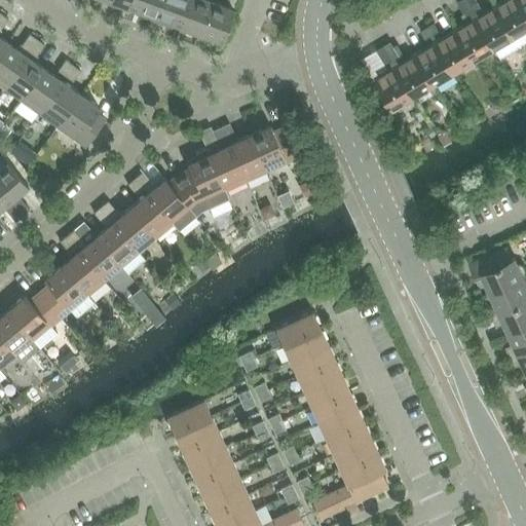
[(124,5),(133,8),(136,0),(110,0),(109,4),(123,9),(124,5)]
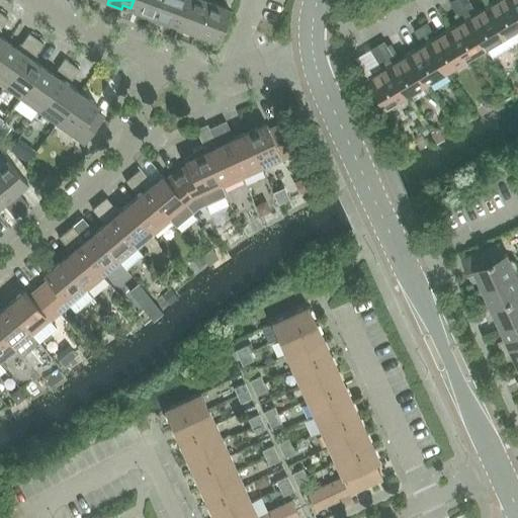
[(138,15),(151,20),(158,0),(134,0),(131,8),(139,11),(138,15)]
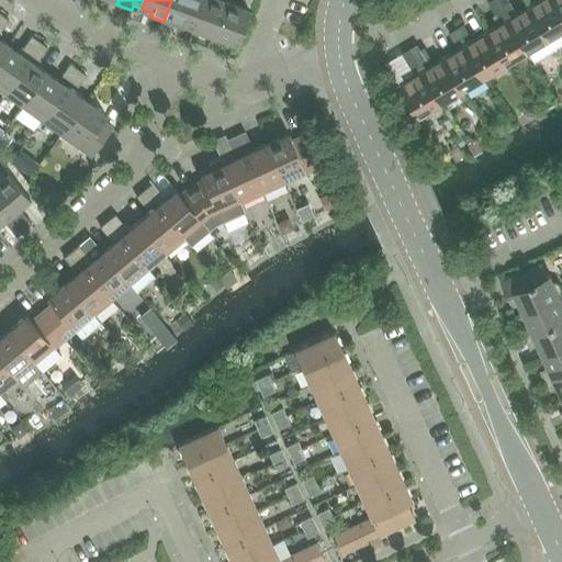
[(180,22),(189,25),(198,0),(171,0),(164,22),(178,26),(180,22)]
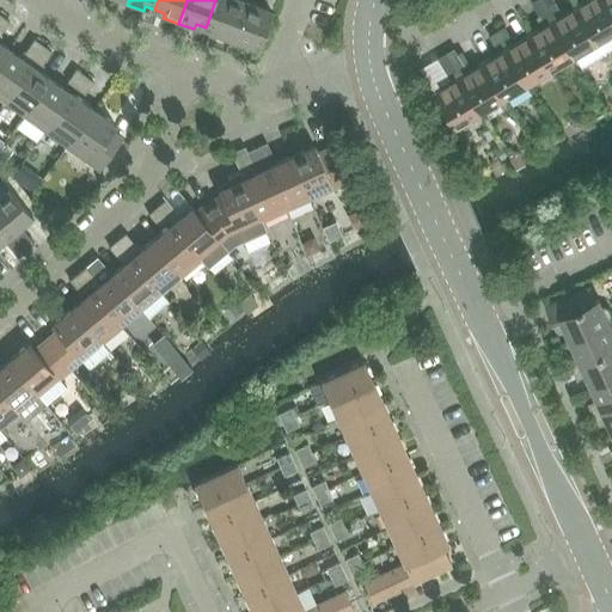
[(214,36),(230,42),(245,0),(244,0),(215,0),(206,28),(215,31),(214,36)]
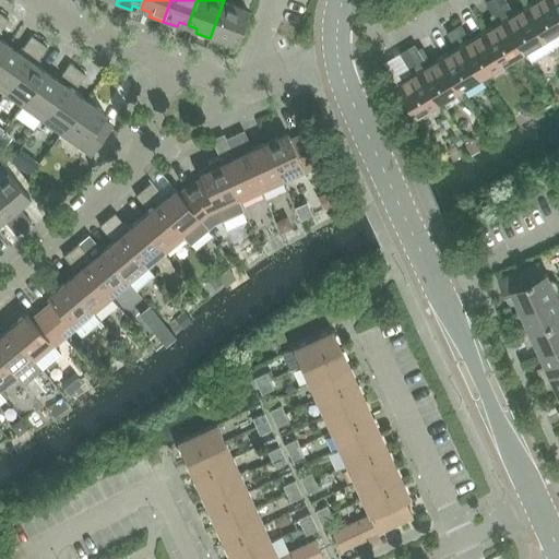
[(224,0),(210,38),(224,44),(226,39),(236,44),(248,9),(224,0)]
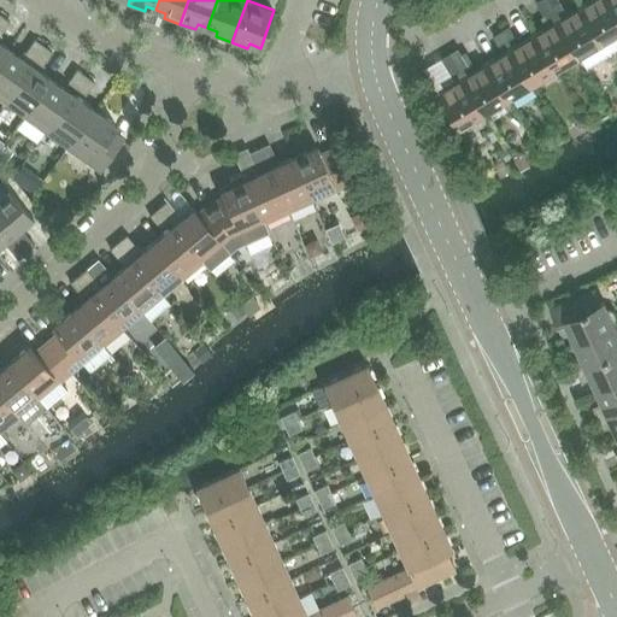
[(553,0),(548,4),(558,19),(568,13),(564,7),(563,9),(557,0),(553,0)]
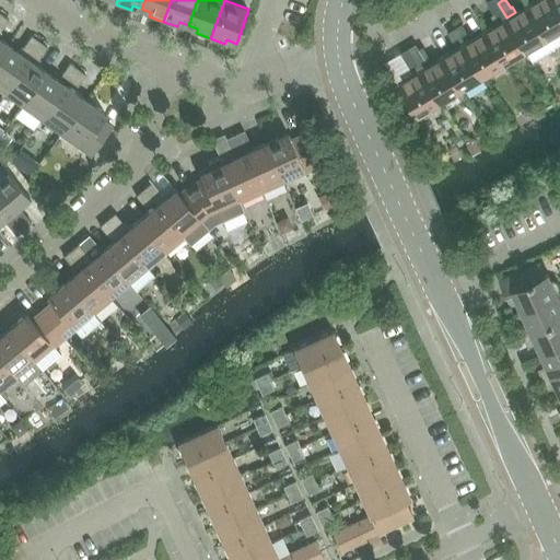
[(559,10),(553,0),(535,0),(527,6),(548,39),(559,32),(559,10)]
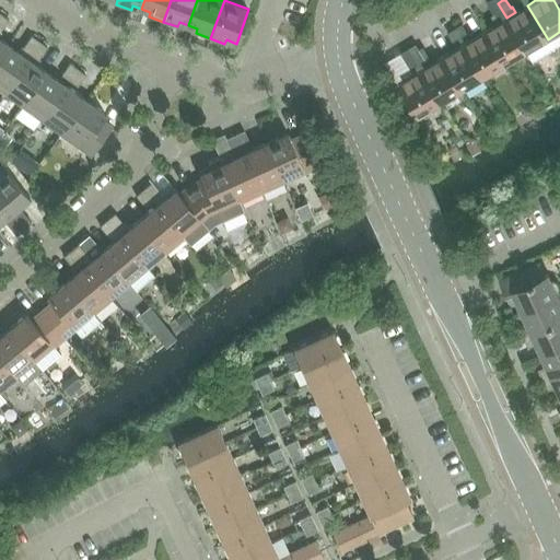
[(506,18),(498,3),(490,8),(496,16),(493,18),(497,23),(506,18)]
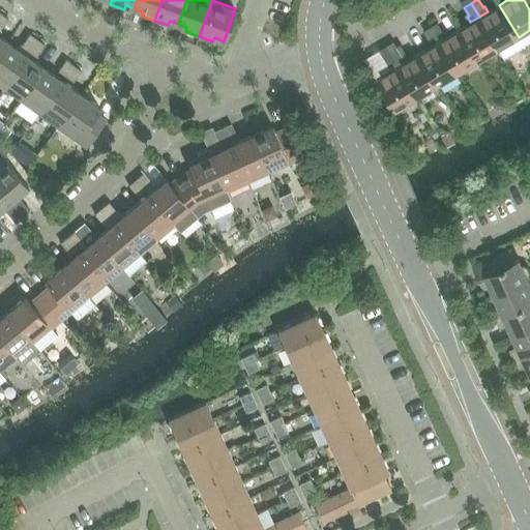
[(488,11),(479,17),(499,50),(519,37),(499,5),(488,11)]
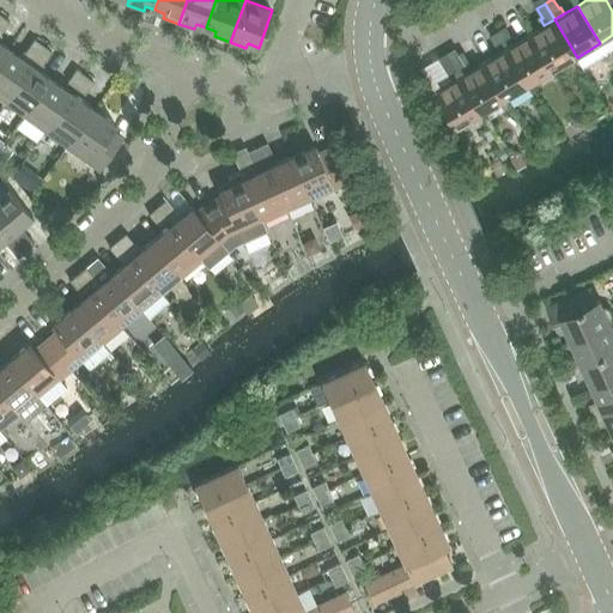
[(544,25),(530,34),(553,72),(577,58),(554,19),(544,25)]
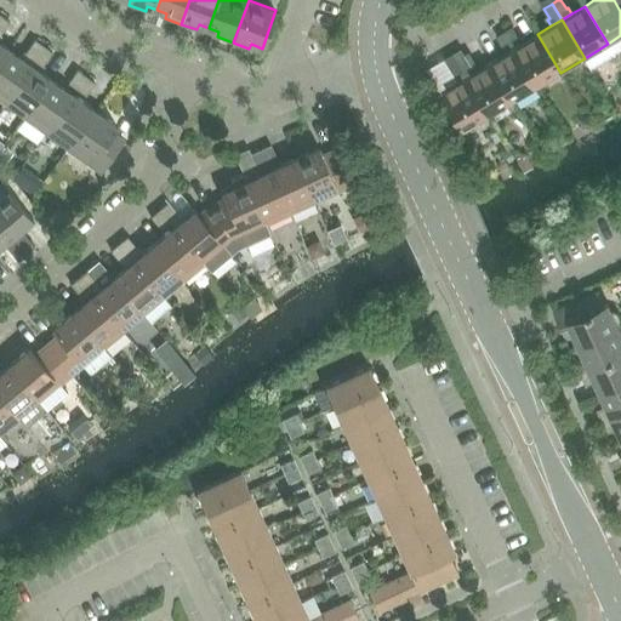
[(505,32),(511,43),(518,38),(512,27),(505,32)]
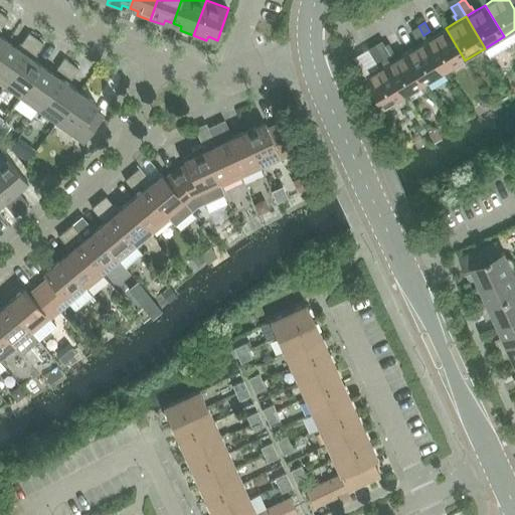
[(423,35),(418,26),(411,30),(416,39),(423,35)]
